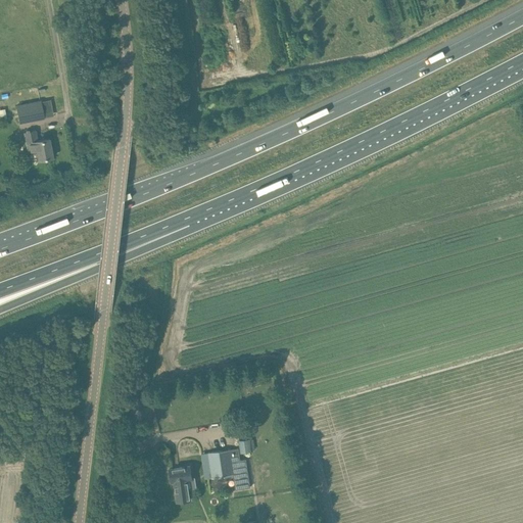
[(19,123),(34,120),(44,117),(41,101),(16,106),(19,123)]
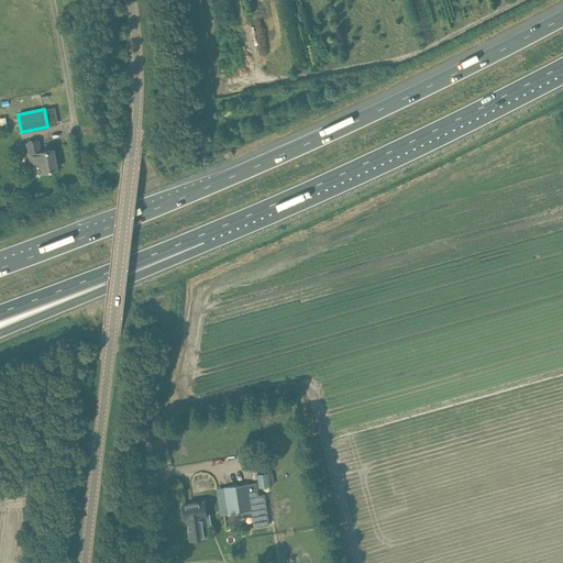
[(30,164),(40,162),(42,172),(56,169),(53,150),(40,152),(37,141),(26,142),(30,164)]
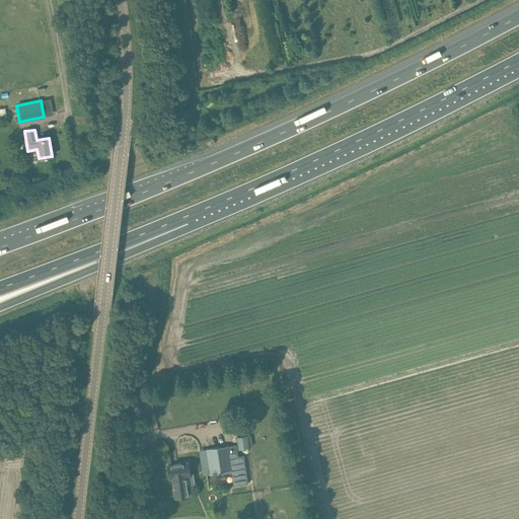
[(249,448),(247,435),(237,436),(239,449),(249,448)]
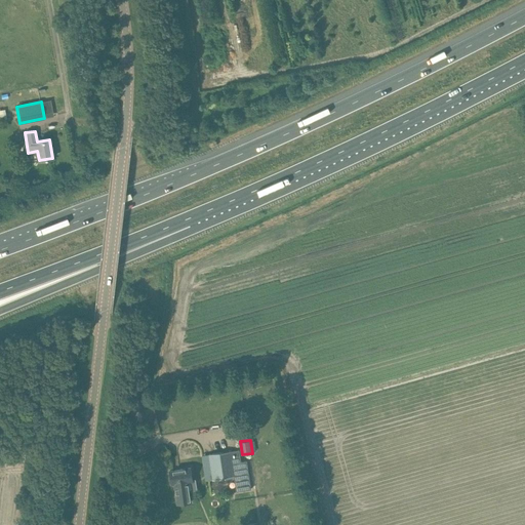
[(239,450),(209,454),(212,480),(235,477),(237,491),(251,489),(246,460),(241,461),(239,450)]
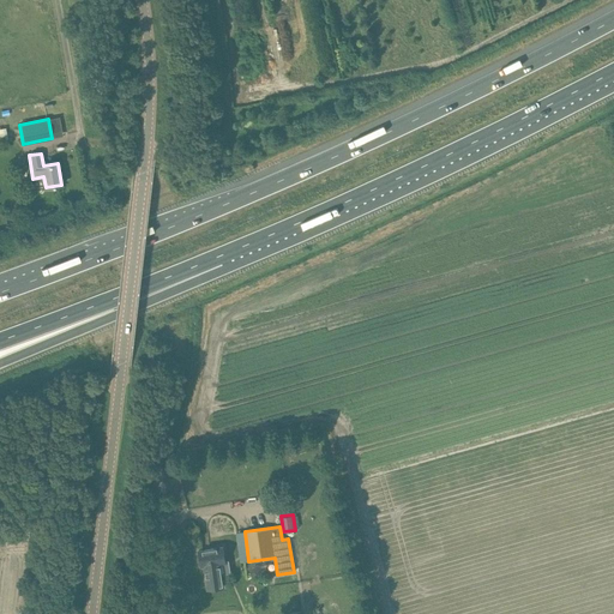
[(209,589),(221,587),(223,587),(220,564),(226,563),(223,547),(199,551),(202,565),(205,565),(209,589)]
